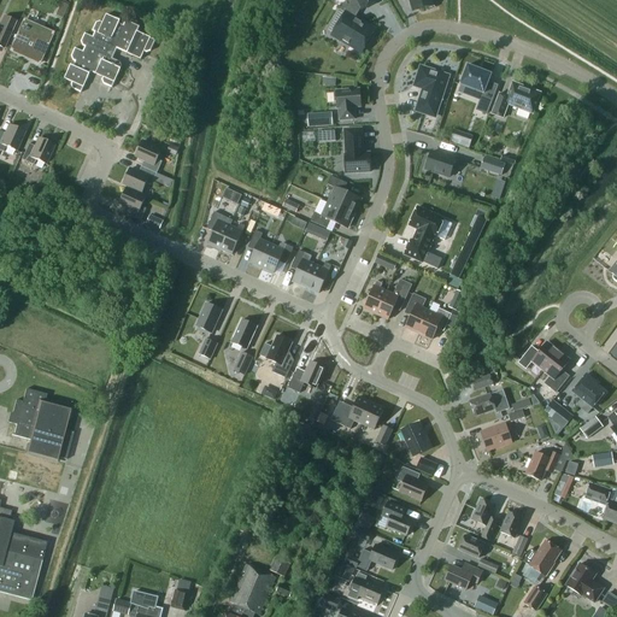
[(340,22),(333,34),(341,39),(341,40),(351,46),(353,42),(363,50),(365,46),(368,47),(372,39),(371,36),(375,29),(363,22),(363,23),(356,18),(360,9),(362,10),(377,1),(376,0),(345,0),(340,10),(347,15),(342,23),(340,22)]
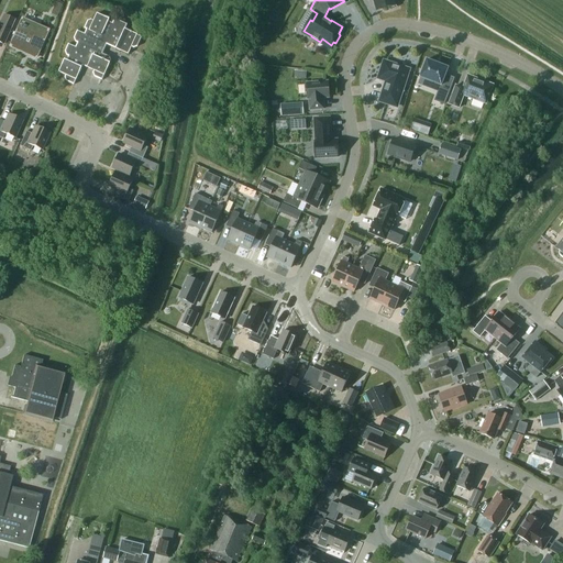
[(374,0),(377,10),(386,8),(386,9),(397,7),(394,0),(374,0)]
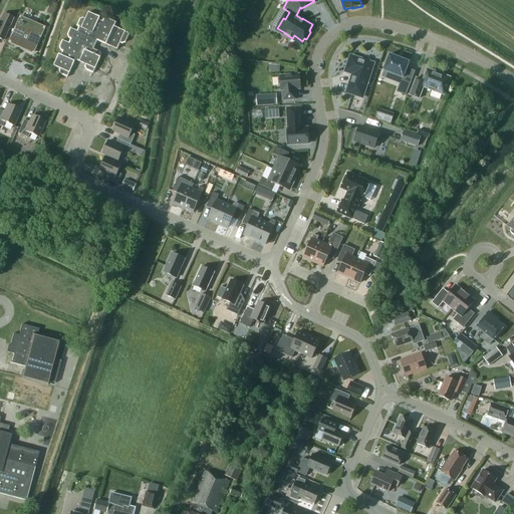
[(51,15),(55,5),(56,5),(50,2),(45,13),(51,15)]
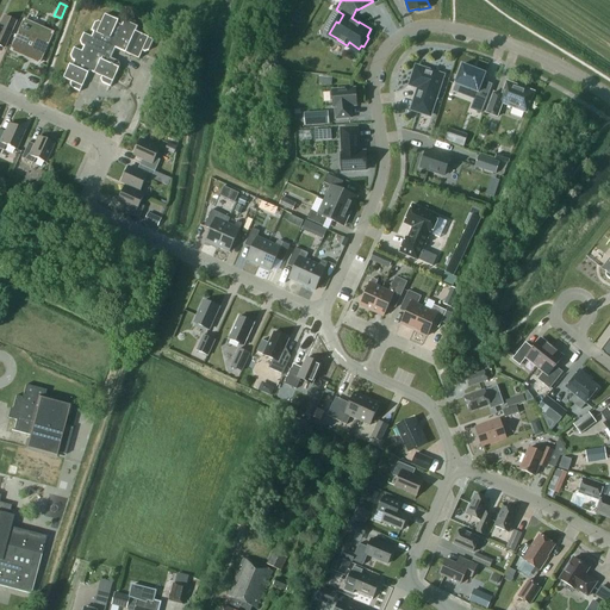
[(149,50),(154,39),(136,31),(138,26),(128,22),(123,23),(122,25),(117,23),(119,20),(105,14),(101,22),(99,20),(95,23),(92,31),(94,32),(92,37),(85,33),(80,42),(82,45),(85,47),(82,51),(74,48),(70,56),(73,60),(75,61),(73,66),(70,64),(63,78),(72,81),(70,83),(72,88),(80,92),(89,70),(103,76),(101,79),(103,83),(111,87),(120,66),(119,62),(111,58),(116,48),(139,58),(143,51),(145,53),(149,50)]
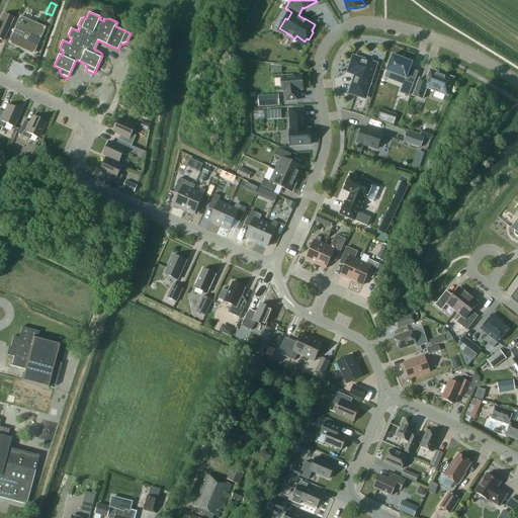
[(0,39),(3,41),(9,27),(13,18),(3,13),(0,20),(0,39)]
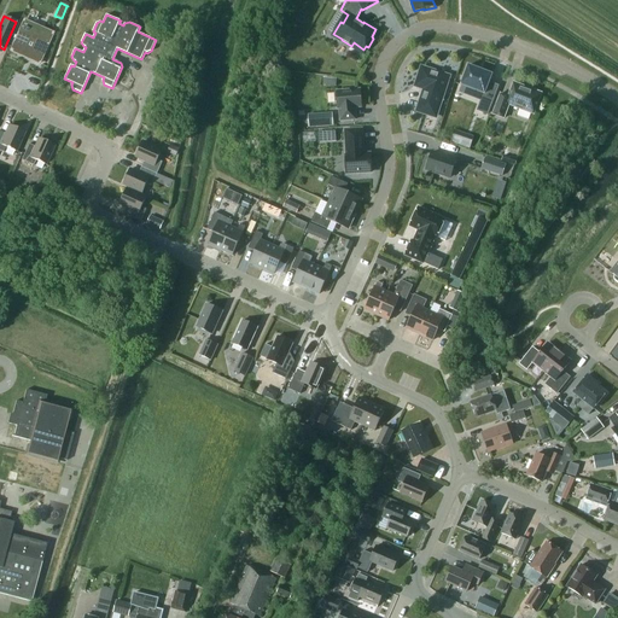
[(39,64),(52,34),(24,21),(10,51),(39,64)]
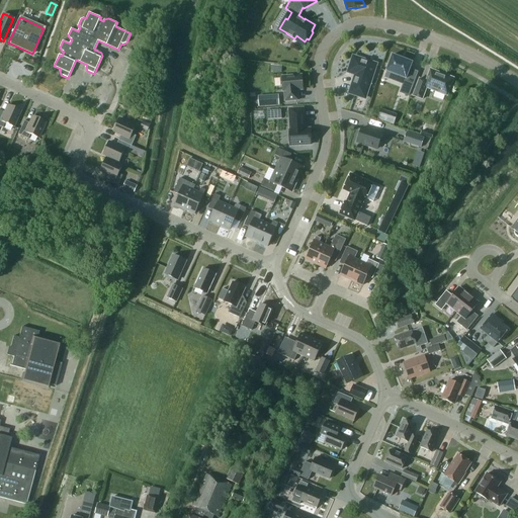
[(410,70),(413,63),(393,55),(386,71),(406,78),(401,92),(409,95),(417,73),(410,70)]
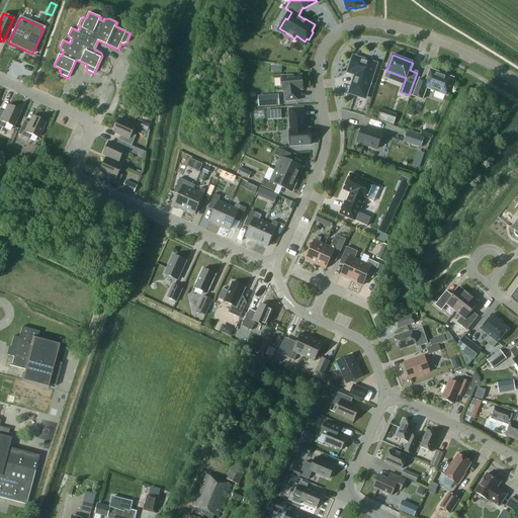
[(375,65),(354,58),(349,72),(356,74),(350,92),(364,97),(375,65)]
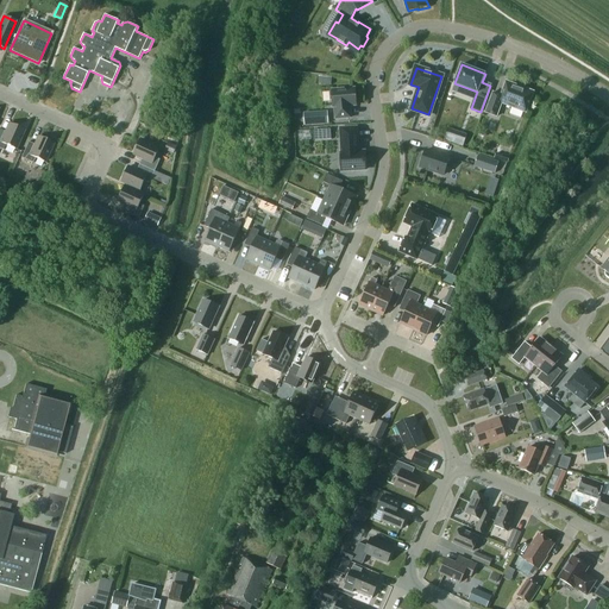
[(501,104),(526,113),(534,92),(506,81),(501,95),(493,93),(485,112),(496,117),(501,104)]
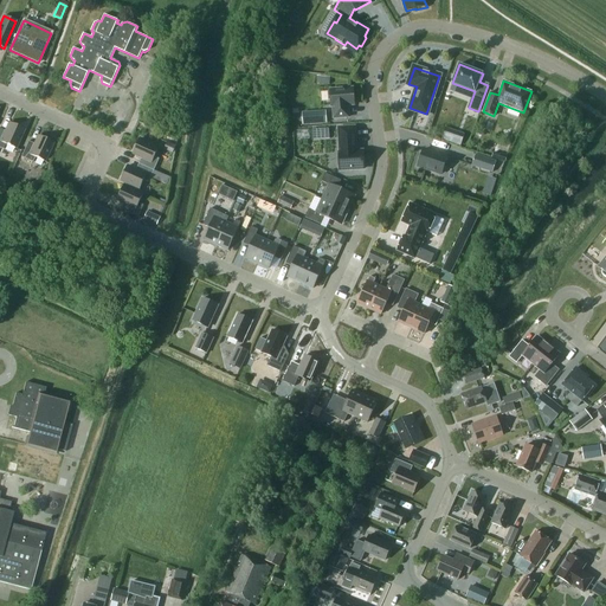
[(348,117),(348,104),(354,104),(353,89),(330,90),(331,105),(333,105),(334,118),(348,117)]
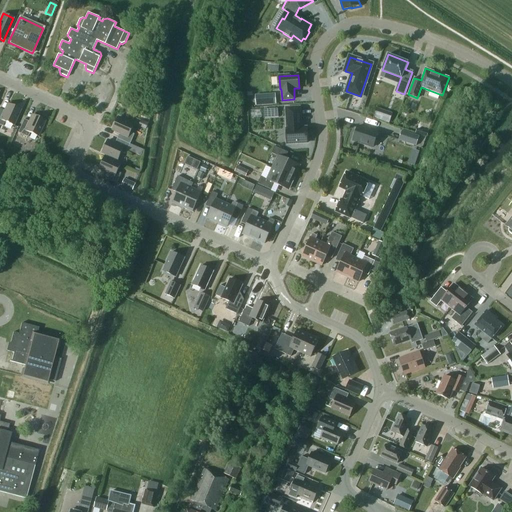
[(272,100),(271,93),(255,94),(256,105),(272,104),(272,102),(272,100)]
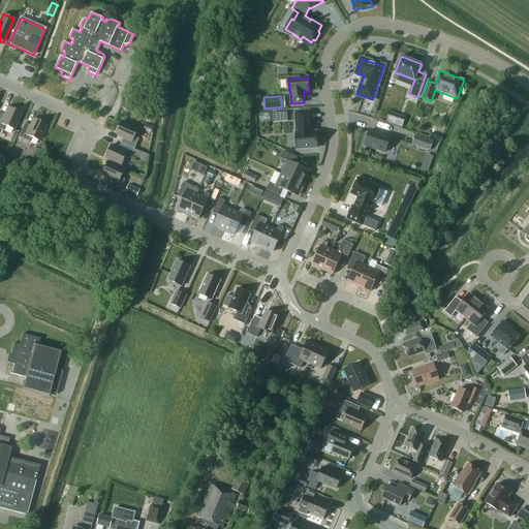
[(12,129),(21,113),(8,107),(5,115),(0,112),(0,128),(3,130),(5,126),(12,129)]
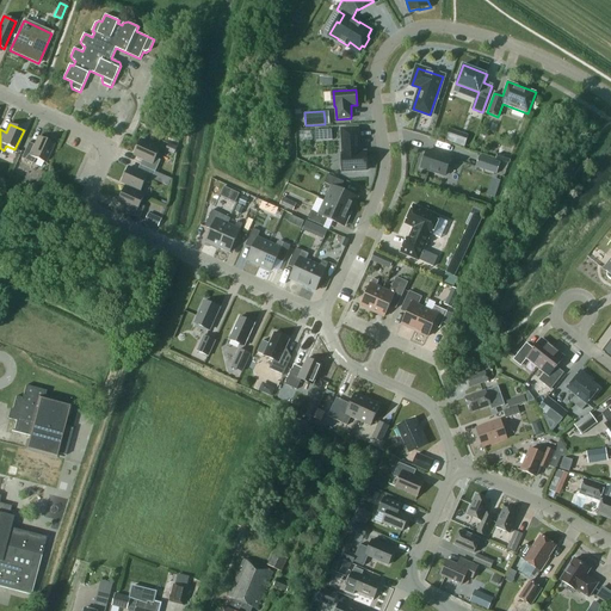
[(468,135),(449,128),(444,140),(464,147),(468,135)]
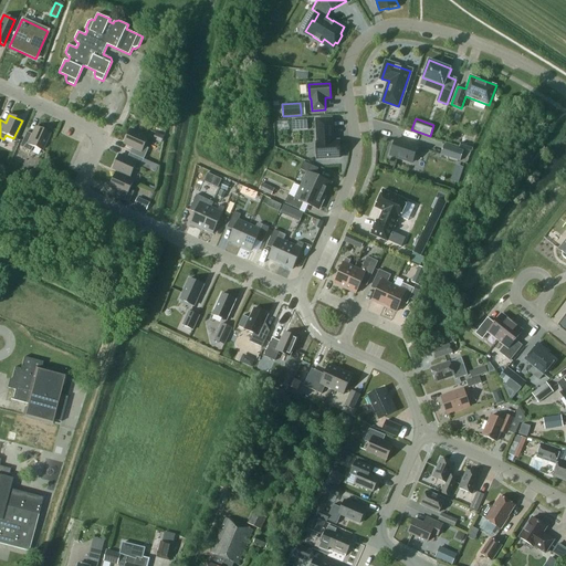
[(306,119),(292,119),(292,129),(307,129),(306,119)]
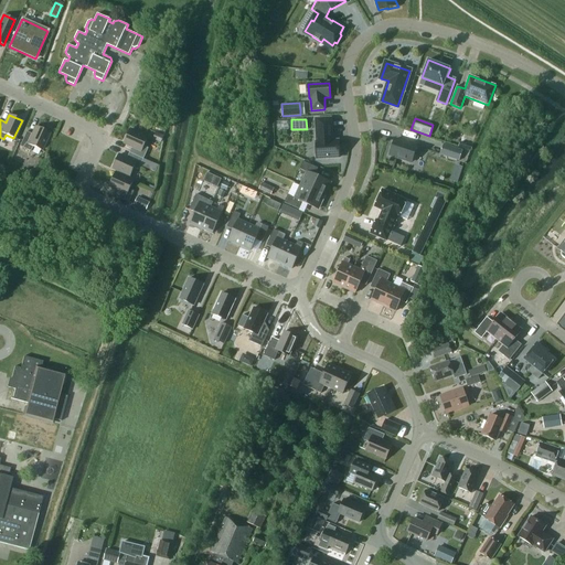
[(317,144),(315,144),(316,160),(339,159),(339,142),(332,142),(331,119),(316,120),(317,144)]
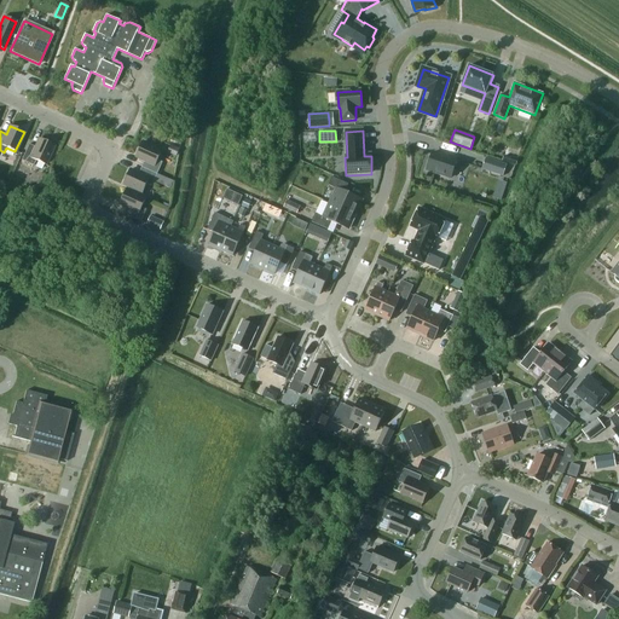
[(45,165),(53,145),(39,139),(35,148),(29,144),(22,161),(33,166),(35,161),(45,165)]
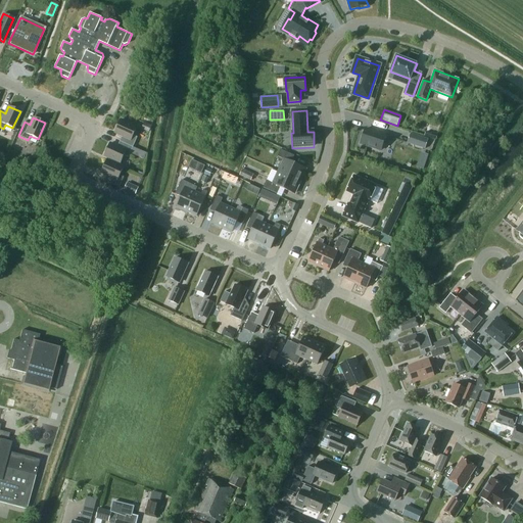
[(123,136),(120,141),(133,147),(138,137),(133,135),(137,127),(121,120),(114,132),(123,136)]
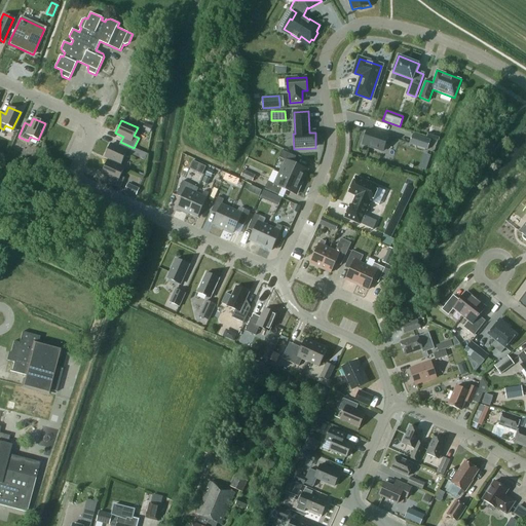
[(152,127),(145,123),(142,129),(150,134),(152,127)]
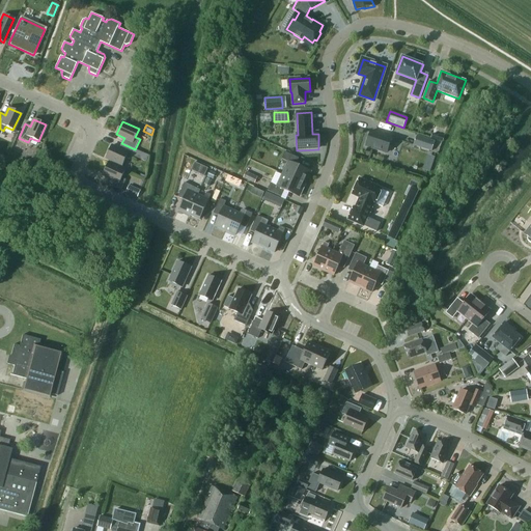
[(371,131),(366,145),(376,149),(375,150),(385,154),(385,151),(387,152),(392,138),(371,131)]
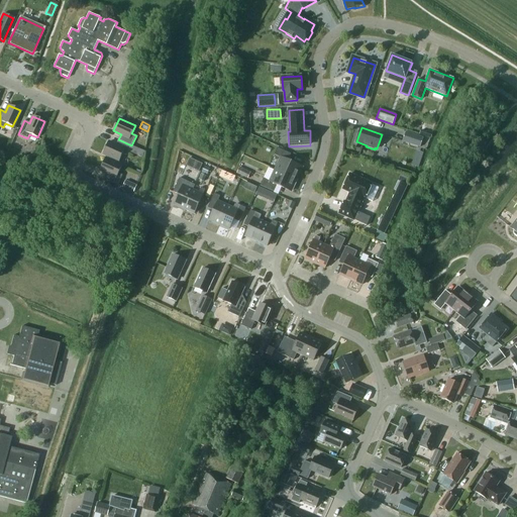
[(427,132),(421,130),(419,134),(431,138),(433,132),(427,130),(427,132)]
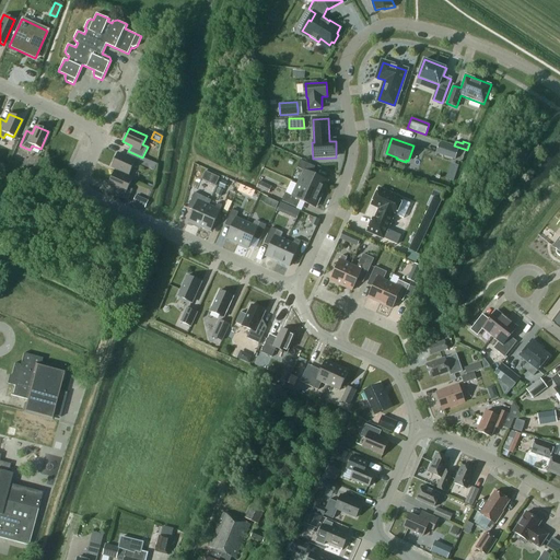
[(435,153),(455,159),(458,149),(439,142),(435,153)]
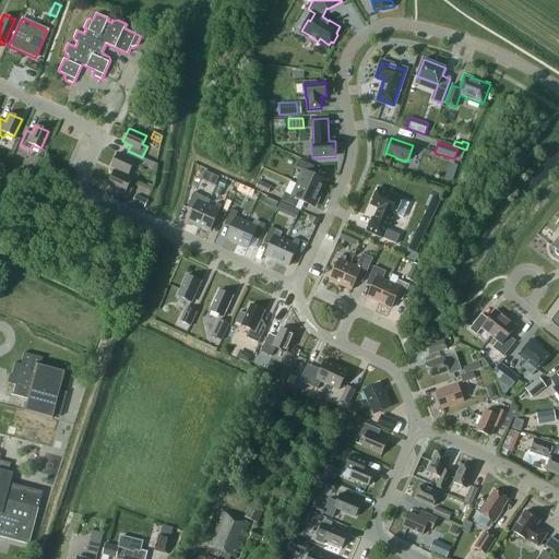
[(138,168),(142,157),(128,151),(126,157),(117,153),(111,166),(129,175),(132,166),(138,168)]
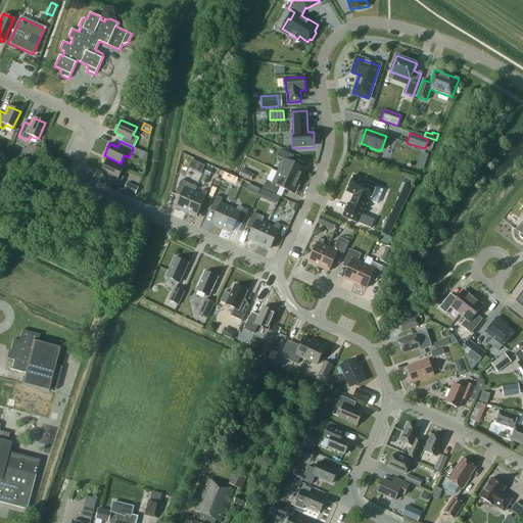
[(285,159),(279,172),(299,181),(305,169),(291,162),(294,155),(280,149),(277,156),(285,159)]
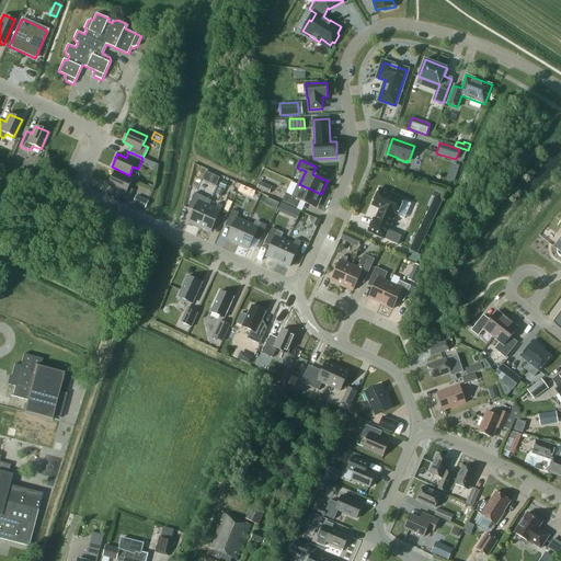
[(449,178),(457,181),(462,164),(455,162),(449,178)]
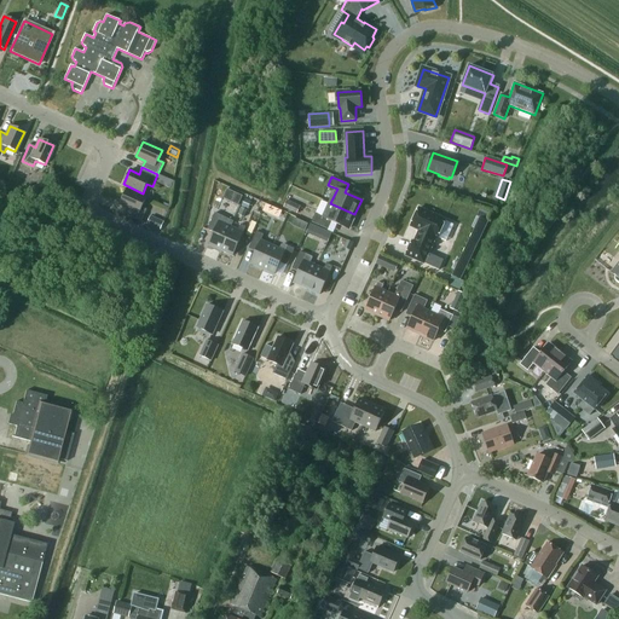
[(142,221),(146,209),(142,207),(146,198),(127,189),(120,203),(129,208),(126,214),(142,221)]
